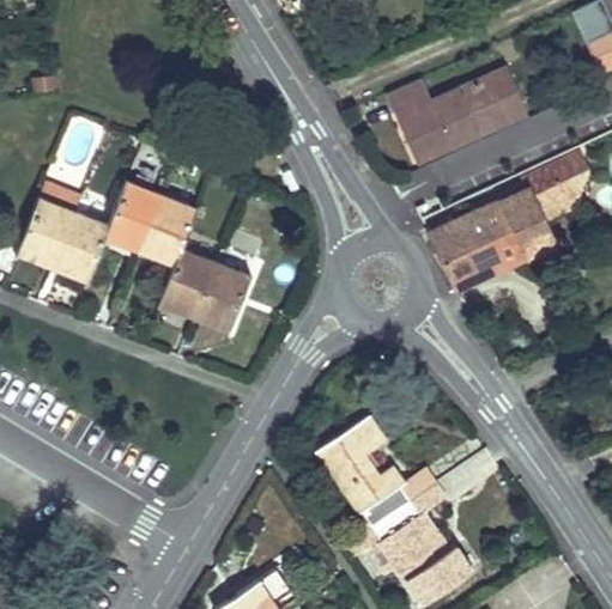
[(599,75),(611,69),(611,18),(604,0),(600,0),(571,12),(599,75)]
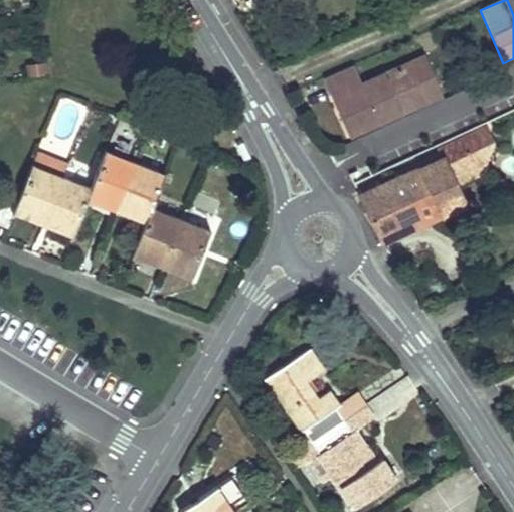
[(412,62),(429,100),(442,94),(425,57),(412,62)]
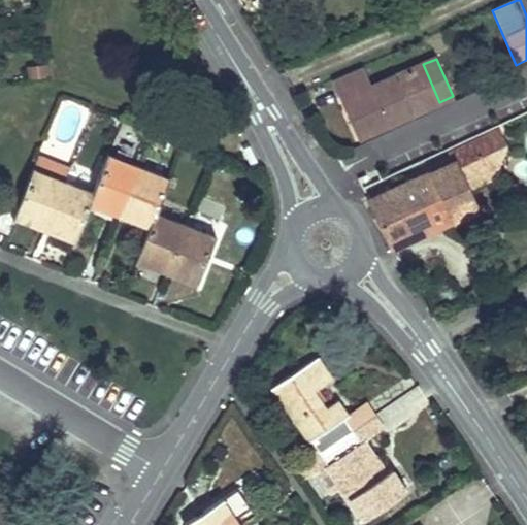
[(363,68),(333,81),(358,138),(439,102),(423,64),(371,87),(363,68)]
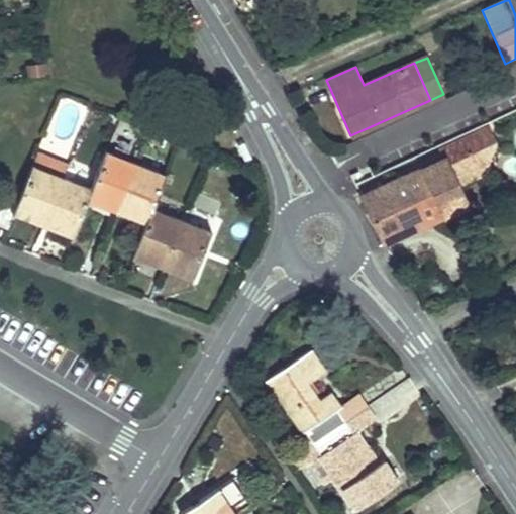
[(515,80),(510,78),(502,91),(515,98),(515,80)]
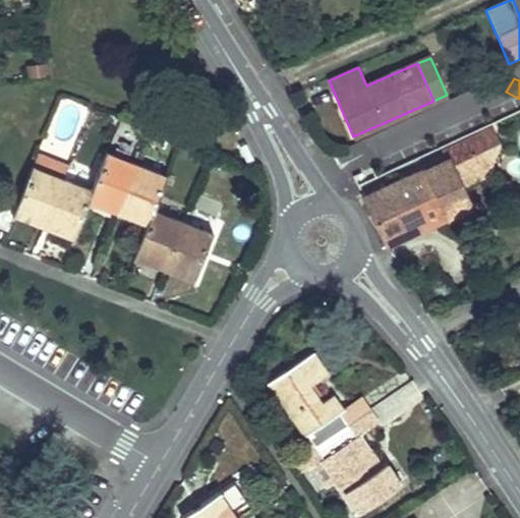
[(519,124),(449,158),(464,191),(506,171),(497,150),(519,138),(519,124)]
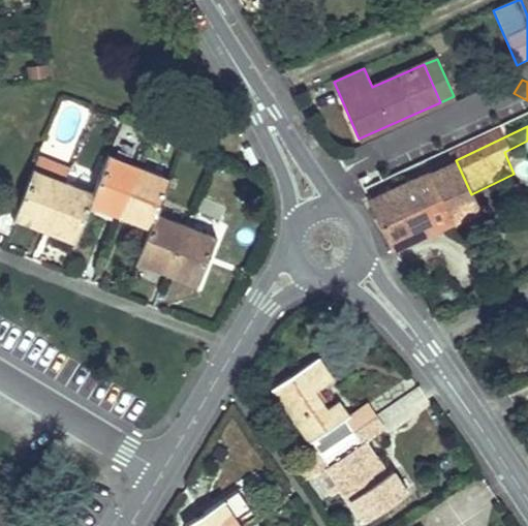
[(19,210),(0,202),(0,234),(8,238),(14,221),(17,216),(48,228),(79,240),(91,208),(93,203),(123,215),(153,226),(150,233),(138,260),(171,273),(199,284),(218,239),(157,216),(171,182),(112,156),(97,195),(66,184),(70,172),(38,159),(34,172),(19,210)]
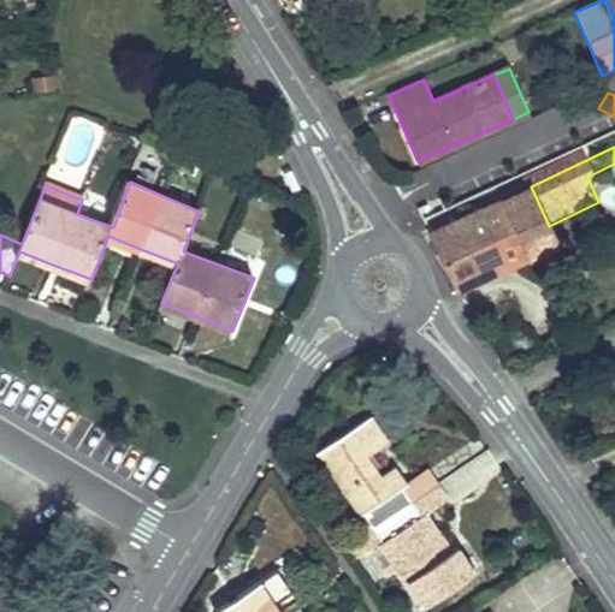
[(531,186),(431,233),(461,292),(559,248),(549,226),(531,186)]
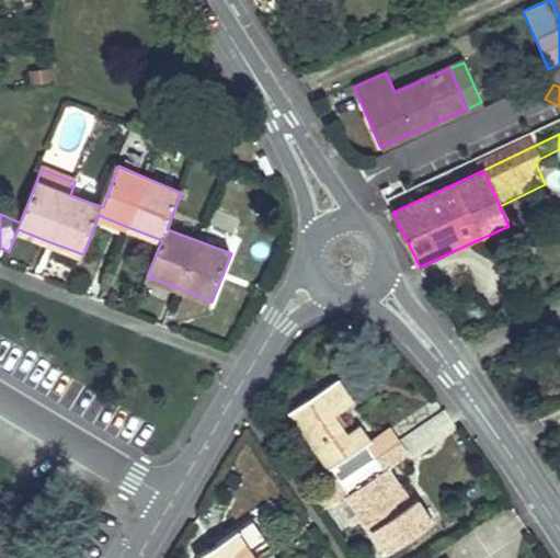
[(130,228),(99,215),(96,220),(128,234),(159,247),(162,240),(130,228)]
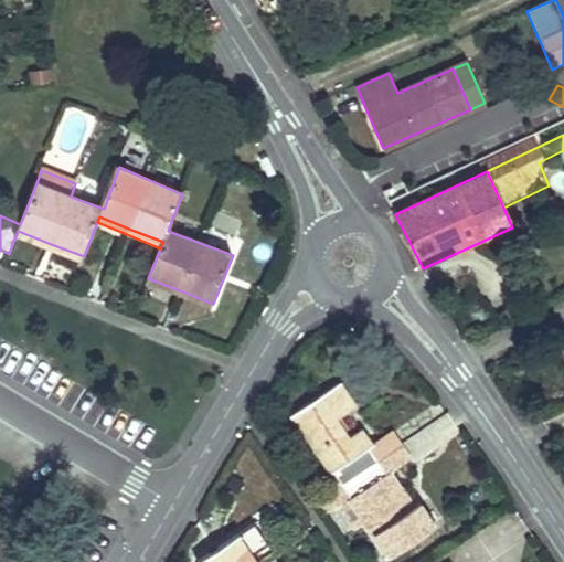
[(51,244),(18,231),(16,236),(49,250),(82,262),(84,256),(51,244)]
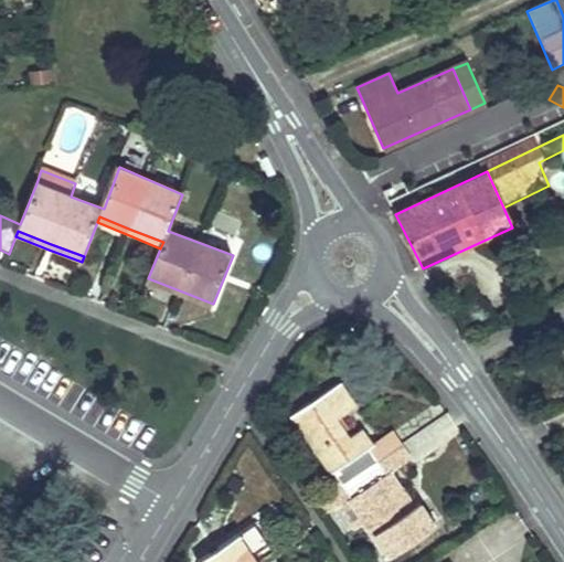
[(182,292),(148,278),(147,283),(180,296),(211,309),(213,304),(182,292)]
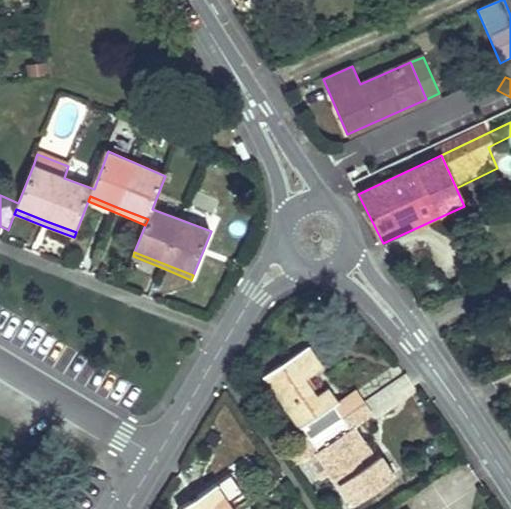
[(309,350),(268,376),(310,441),(289,454),(296,466),(307,459),(318,452),(333,475),(354,506),(395,479),(381,457),(376,461),(355,427),(350,430),(342,419),(335,406),(338,404),(330,390),(316,398),(306,382),(323,370),(309,350)]
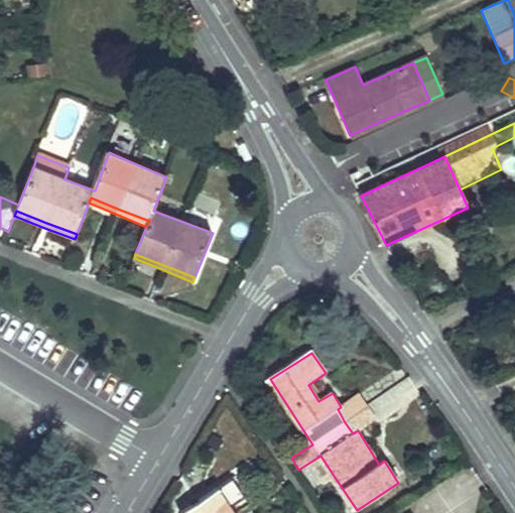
[(341,407),(338,409),(345,422),(367,408),(359,396),(341,407)]
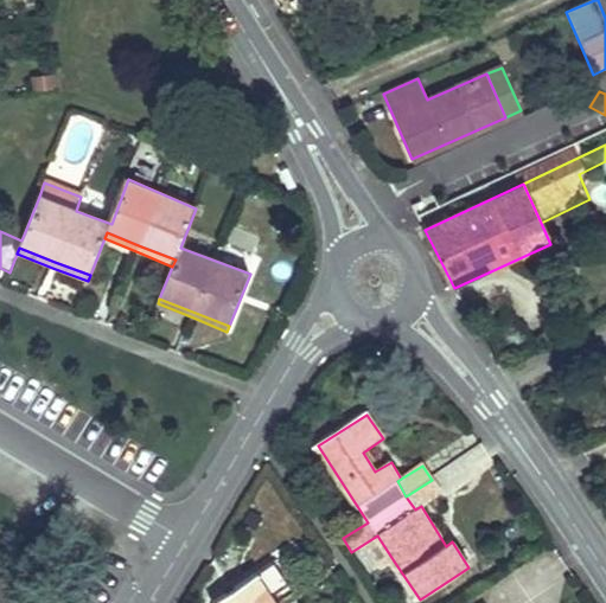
[(432,480),(406,496),(415,510),(421,506),(441,493),(432,480)]
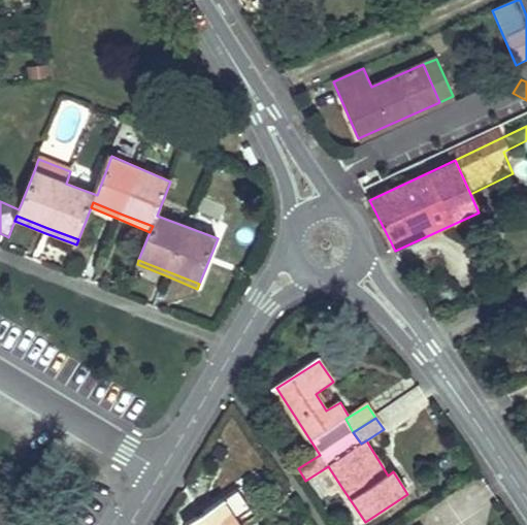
[(328,466),(317,473),(332,497),(343,490),(328,466)]
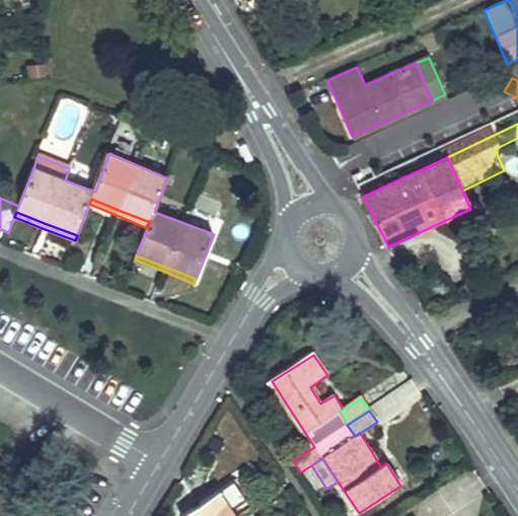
[(236,515),(221,490),(216,494),(230,515),(236,515)]
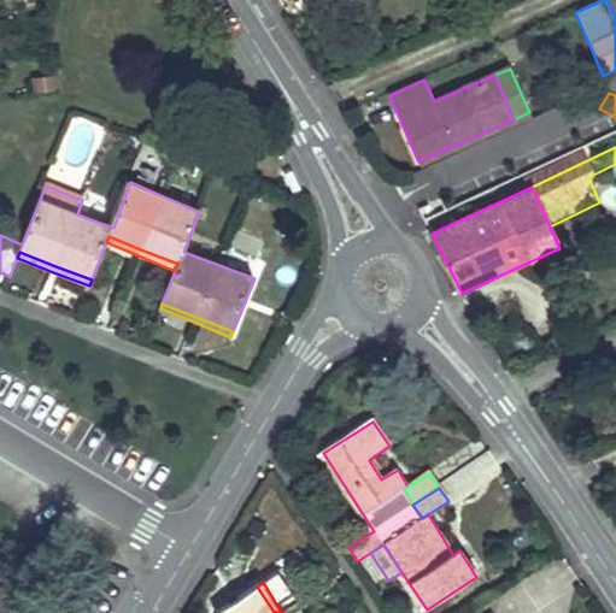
[(274,612),(257,587),(218,612),(274,612)]
